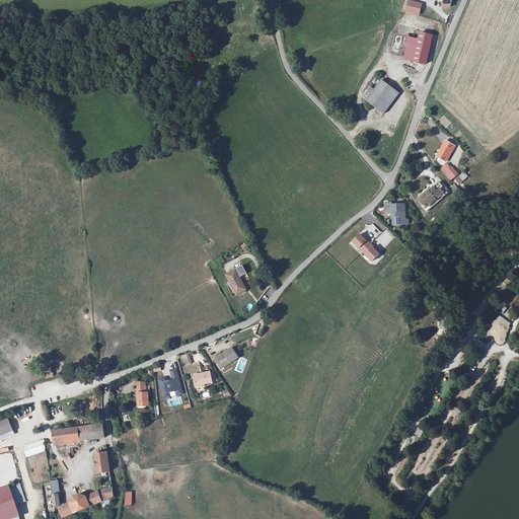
[(410,0),(408,11),(420,14),(423,4),(410,0)]
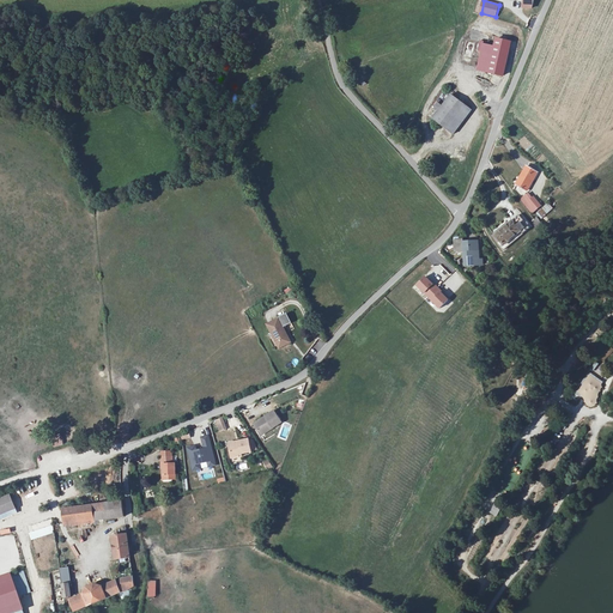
[(496,47),(489,71),(493,73),(505,76),(514,43),(511,43),(497,40),(496,47)]
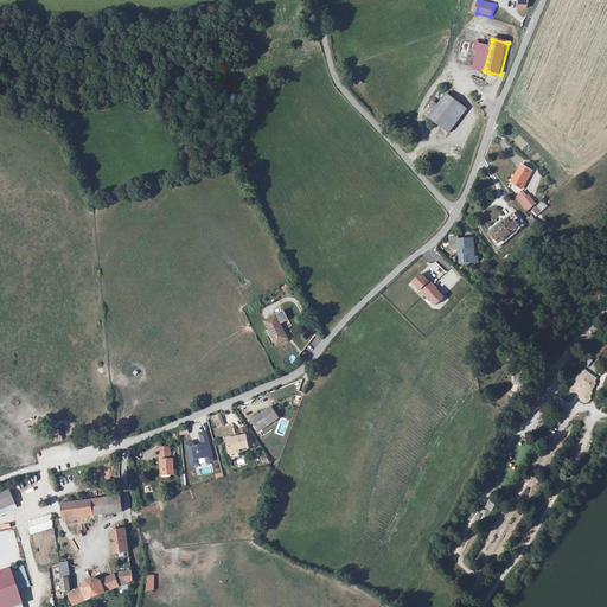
[(484,70),(491,46),(475,43),(474,49),(477,51),(473,68),(484,70)]
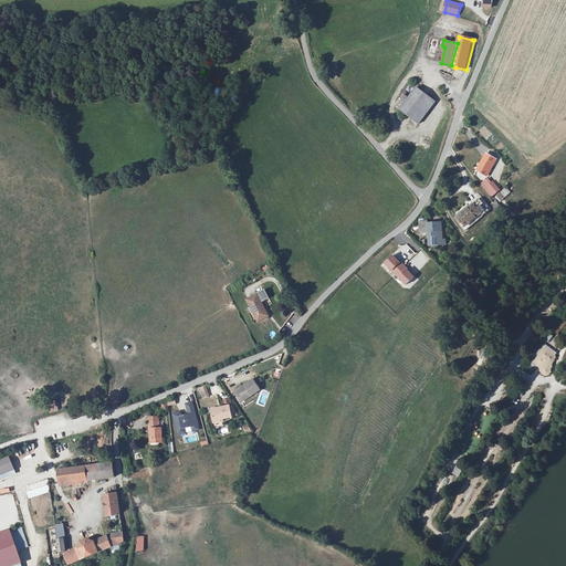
[(417,87),(400,109),(420,125),(437,102),(417,87)]
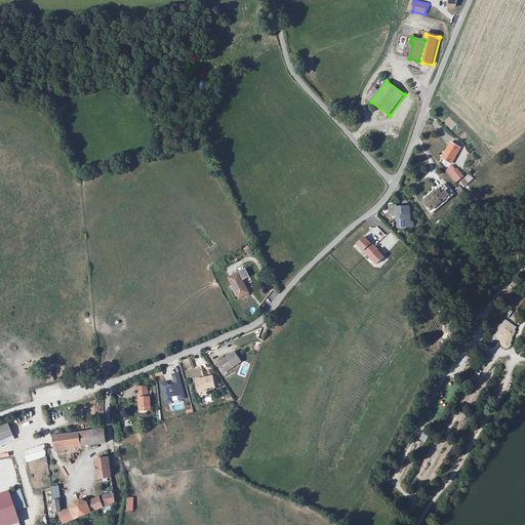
[(452,142),(443,157),(452,162),(460,148),(452,142)]
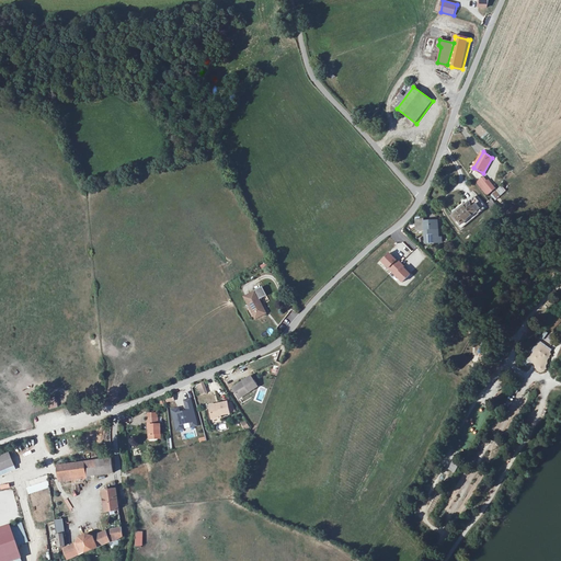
[(489,194),(494,190),(487,182),(482,186),(489,194)]
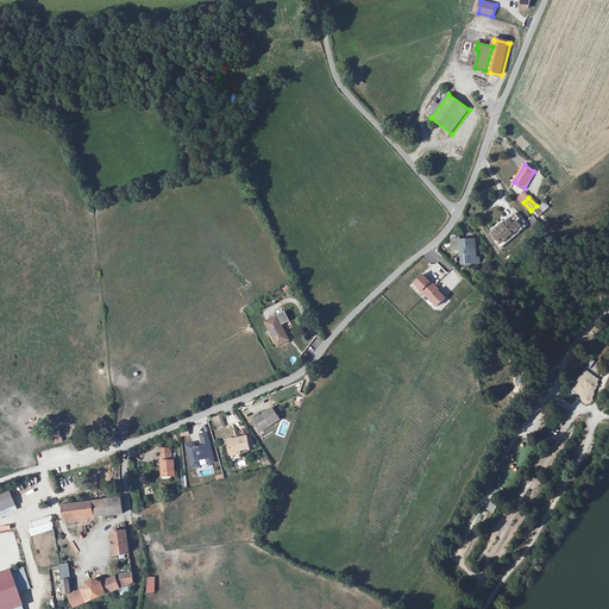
[(532,212),(538,218),(550,207),(544,201),(532,212)]
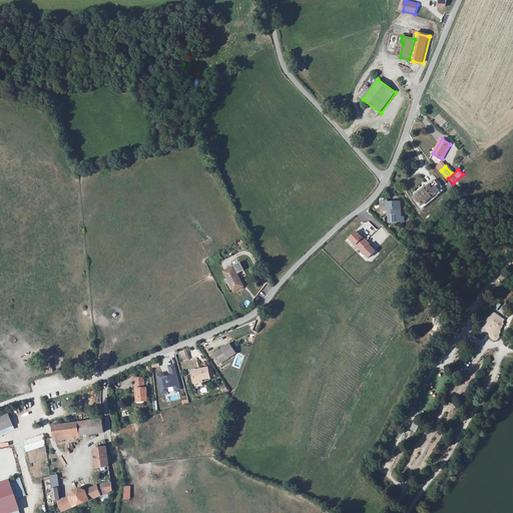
[(437,180),(415,197),(422,207),(444,190),(437,180)]
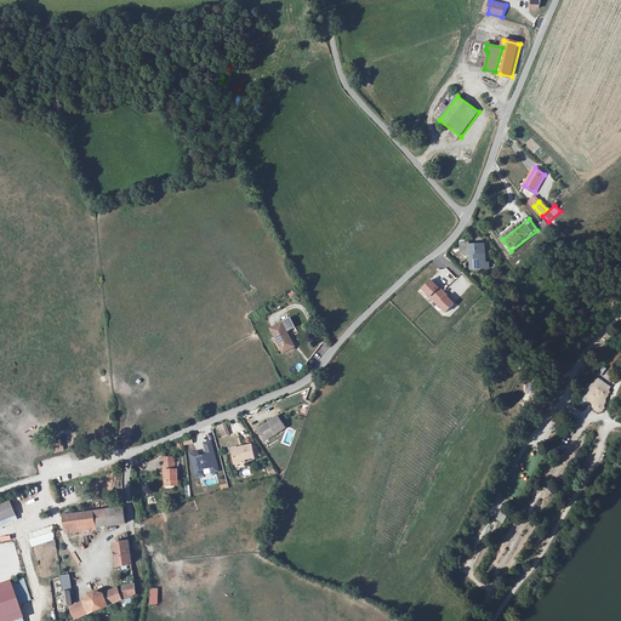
[(473,254),(473,271),(489,269),(488,245),(472,246),(472,240),(460,241),(460,254),(473,254)]
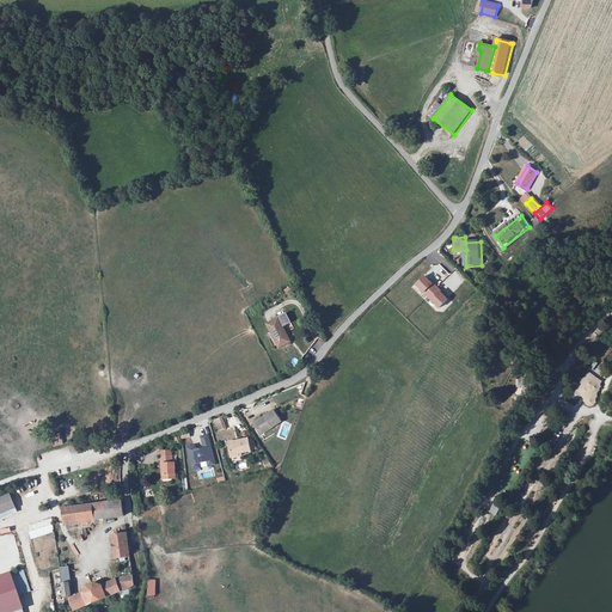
[(433,282),(428,279),(424,275),(416,283),(428,295),(438,286),(433,281),(433,282)]
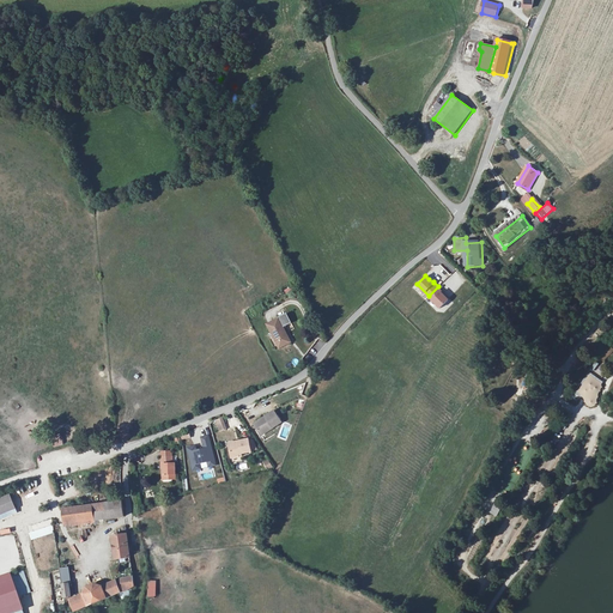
[(429,296),(441,307),(449,298),(445,295),(441,291),(442,290),(438,286),(429,296)]
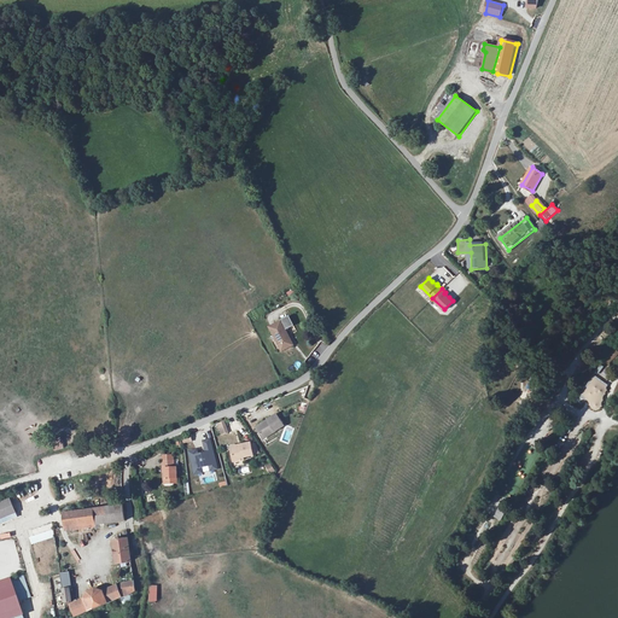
[(283,321),(272,326),(283,350),(293,344),(286,330),(295,325),(290,315),(281,320),(283,321)]
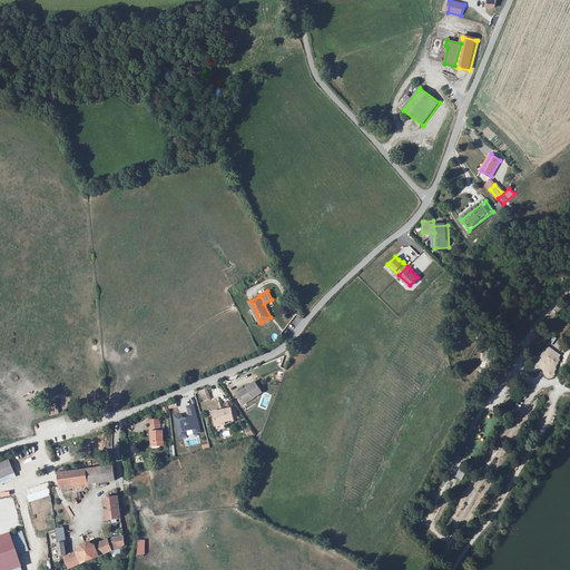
[(551,347),(548,351),(557,356),(559,353),(551,347)]
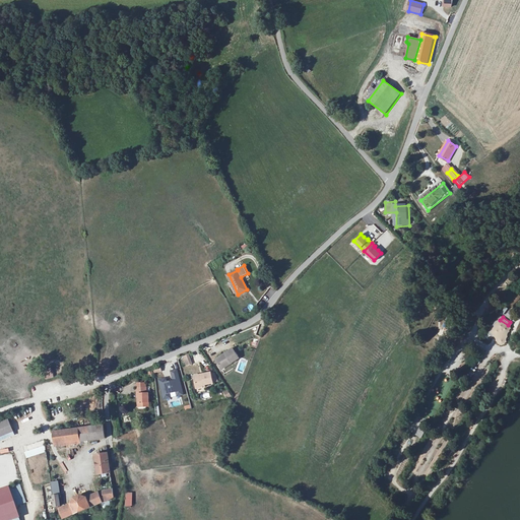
[(500,320),(490,335),(497,340),(508,325),(500,320)]
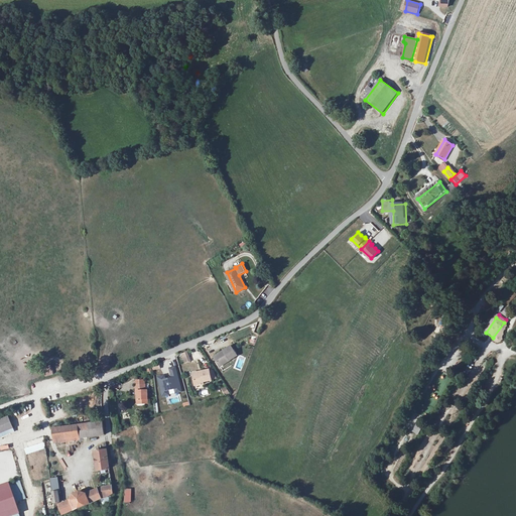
[(230,359),(232,360),(237,357),(230,347),(215,356),(220,364),(230,359)]
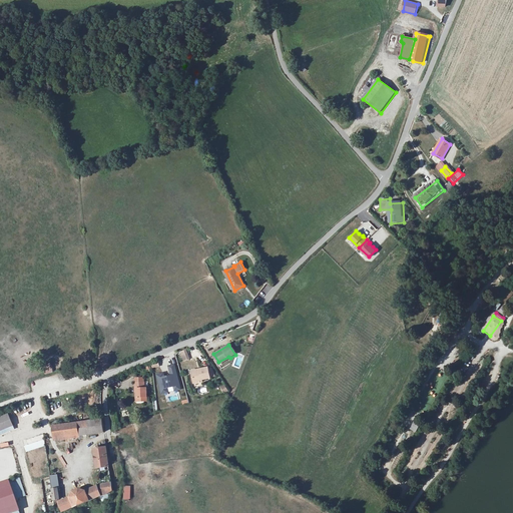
[(189,358),(186,350),(180,352),(184,361),(189,358)]
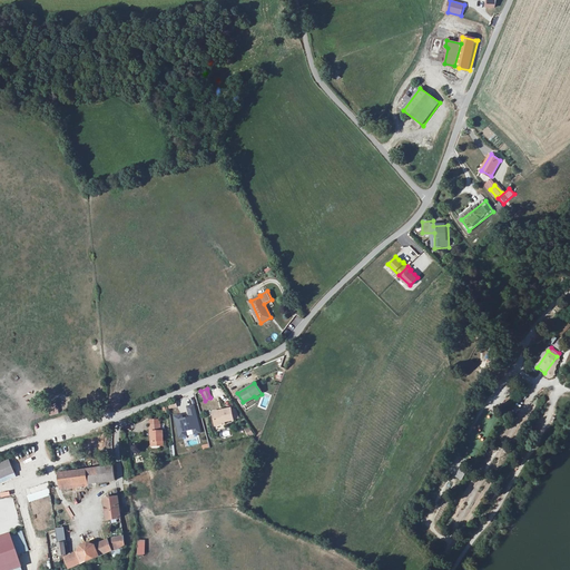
[(245,405),(256,397),(254,396),(243,402),(245,405)]
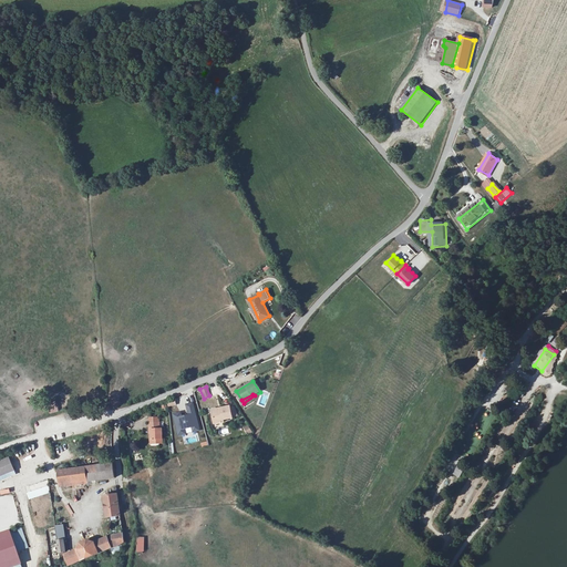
[(49,402),(50,413),(59,412),(57,401),(49,402)]
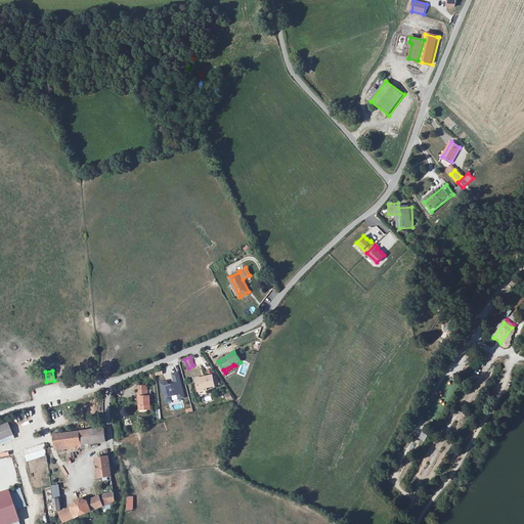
[(160,381),(165,400),(184,395),(178,370),(172,372),(174,382),(168,383),(167,380),(160,381)]
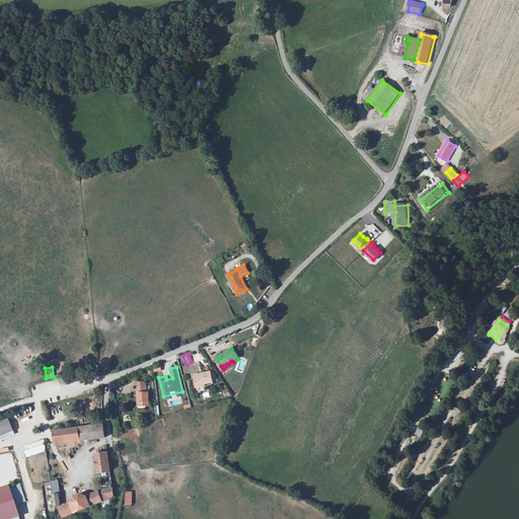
[(198,381),(196,382),(198,388),(209,385),(208,383),(215,381),(212,371),(205,373),(205,374),(201,375),(201,374),(197,375),(198,381)]
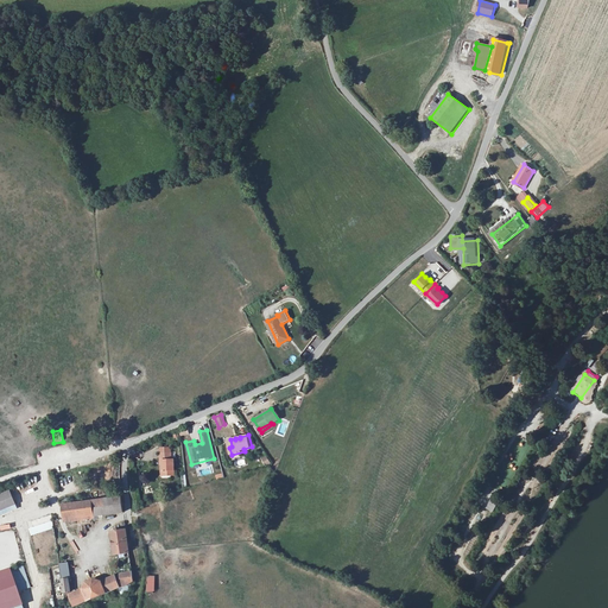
[(171,453),(160,453),(160,458),(163,458),(164,468),(175,468),(175,457),(172,457),(171,453)]
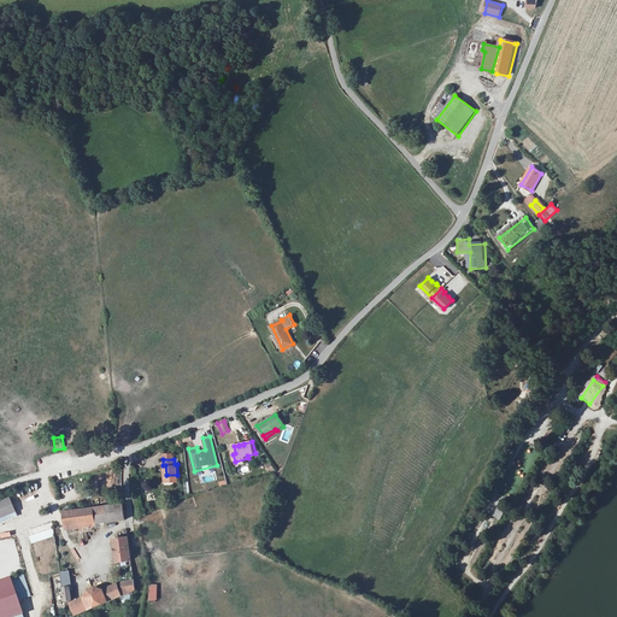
[(269,472),(275,470),(270,462),(265,465),(269,472)]
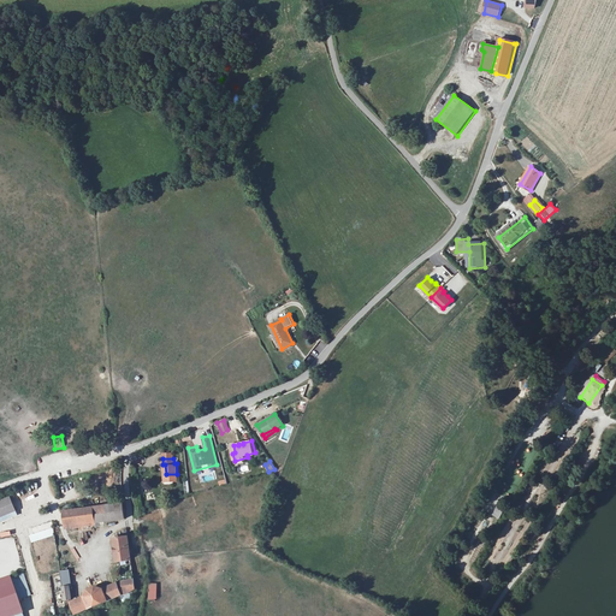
[(11,498),(0,502),(0,517),(17,510),(11,498)]
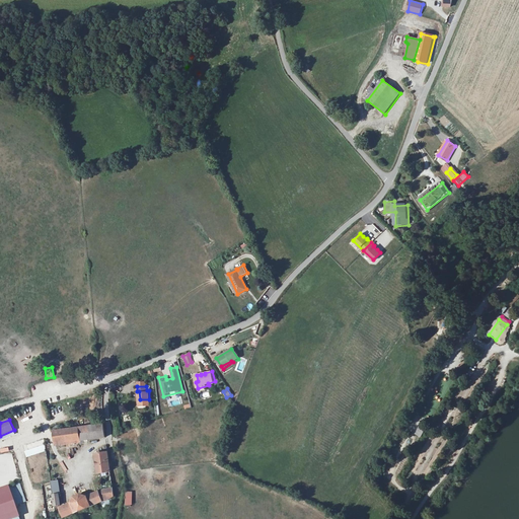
[(101,423),(54,431),(56,444),(104,437),(101,423)]
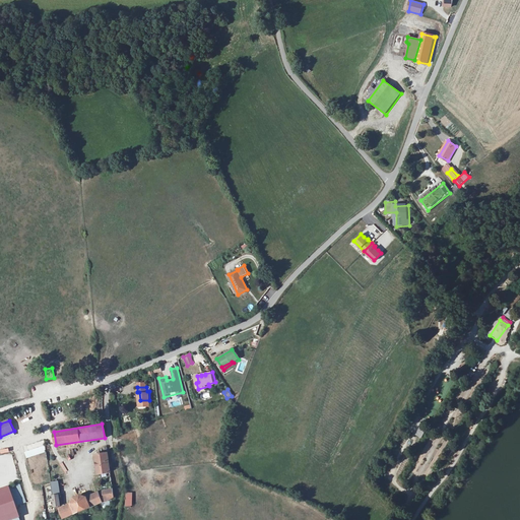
[(414,435),(420,439),(425,432),(418,428),(414,435)]
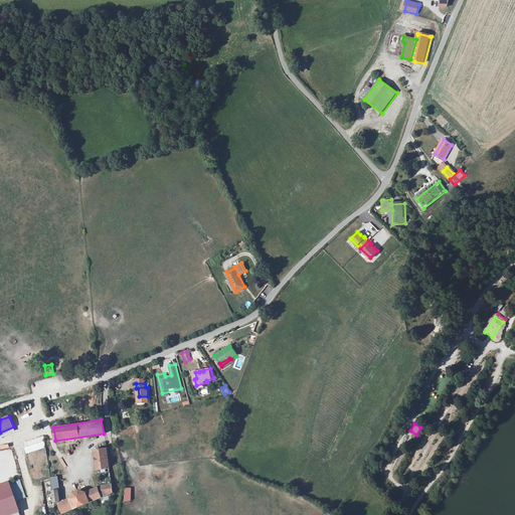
[(43,441),(24,447),(26,454),(46,448),(43,441)]
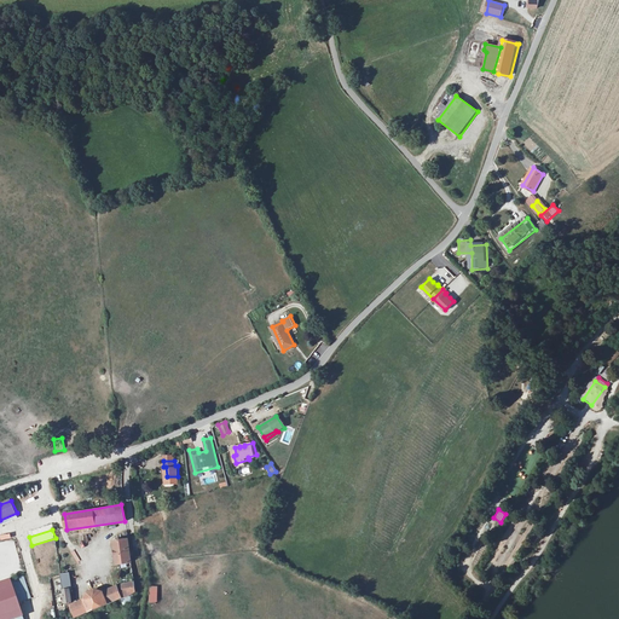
[(133,562),(128,533),(123,533),(126,541),(115,543),(120,565),(133,562)]
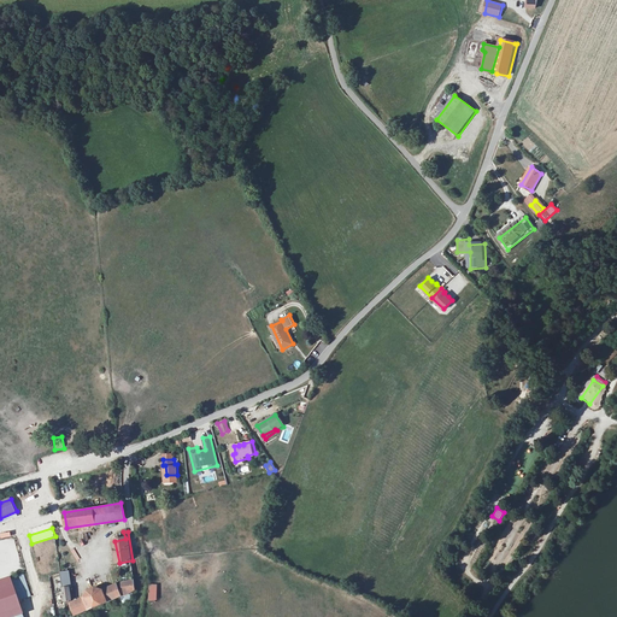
[(12,580),(0,583),(0,616),(17,616),(24,615),(12,580)]
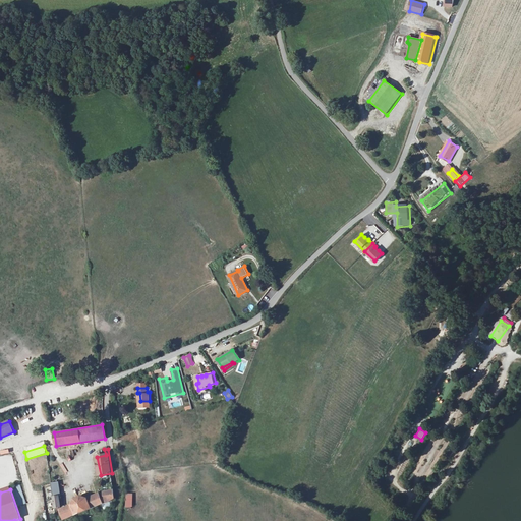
[(89,500),(93,509),(105,503),(101,495),(89,500)]
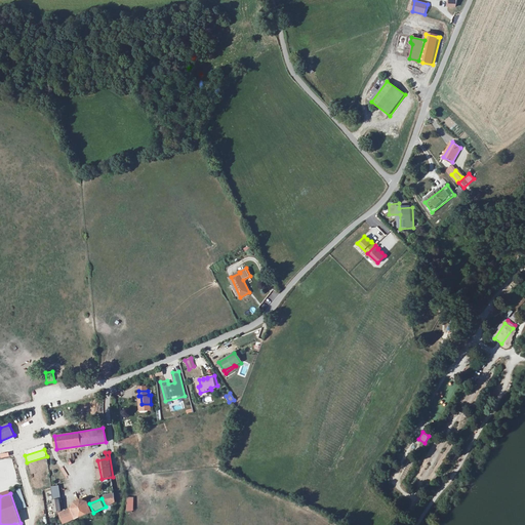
[(75,510),(79,519),(93,513),(89,503),(87,499),(74,506),(75,510)]
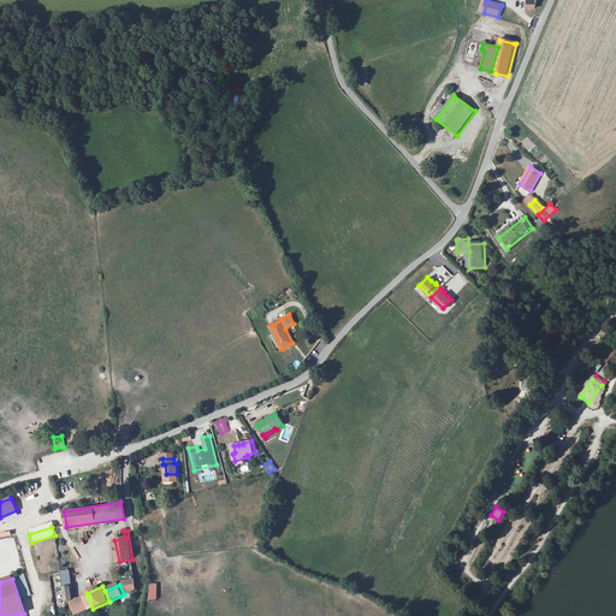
[(93,609),(88,598),(72,604),(78,615),(93,609)]
